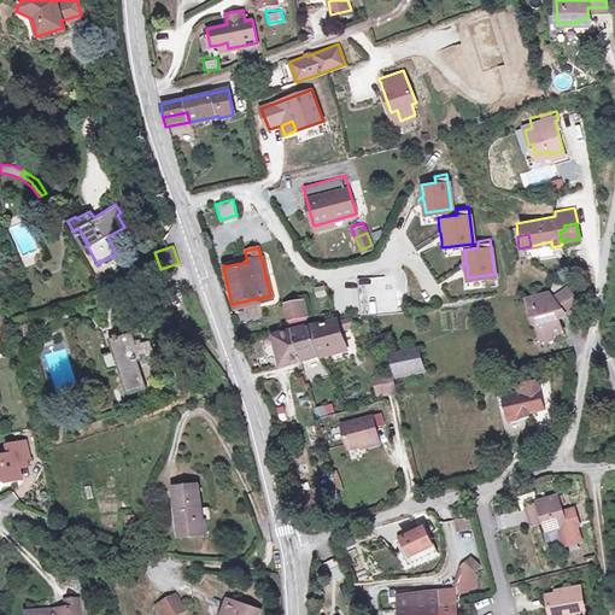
[(179,286),(174,269),(158,275),(163,292),(179,286)]
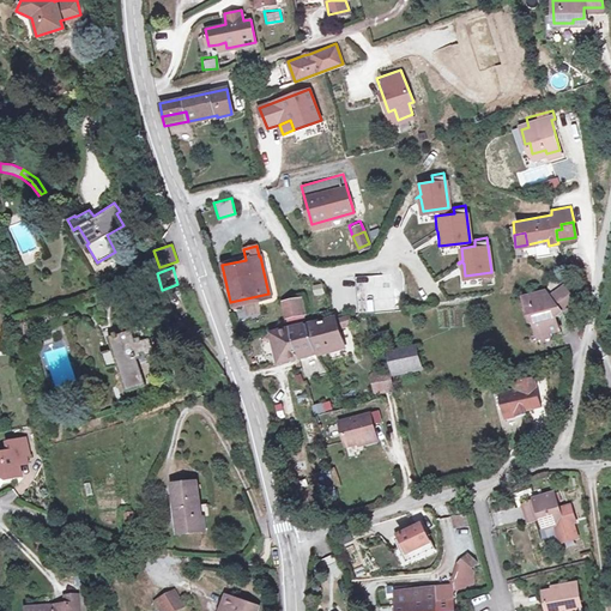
[(391,272),(355,276),(360,313),(394,308),(391,272)]
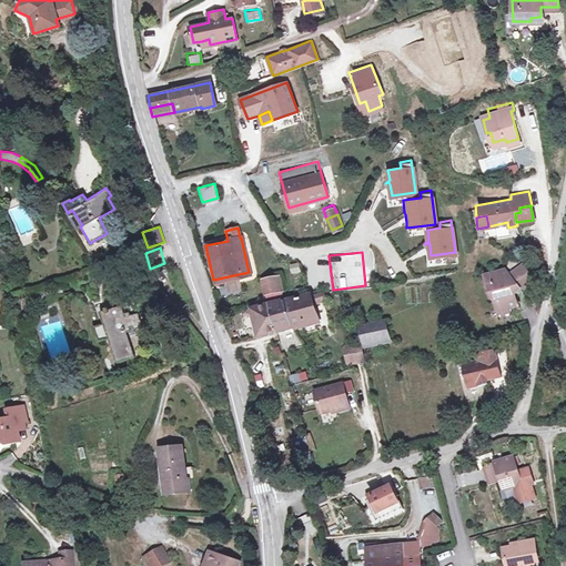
[(523,264),(517,269),(522,275),(528,272),(523,264)]
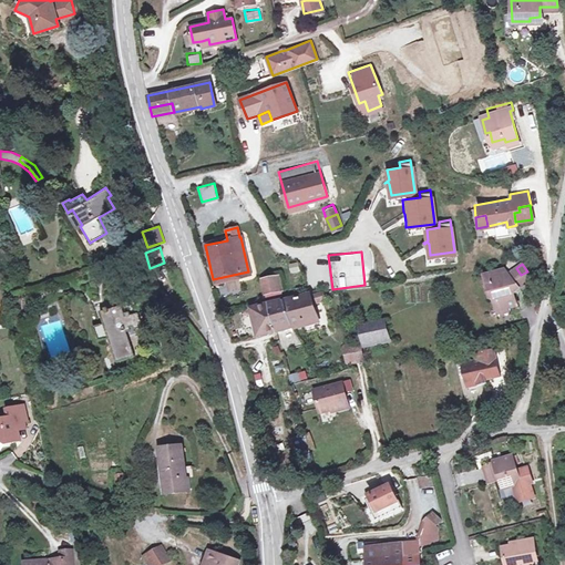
[(516,284),(519,288),(526,283),(521,275),(516,268),(509,274),(504,268),(484,274),(489,291),(493,291),(494,296),(496,306),(503,308),(507,307),(516,305),(513,291),(512,285),(516,284)]
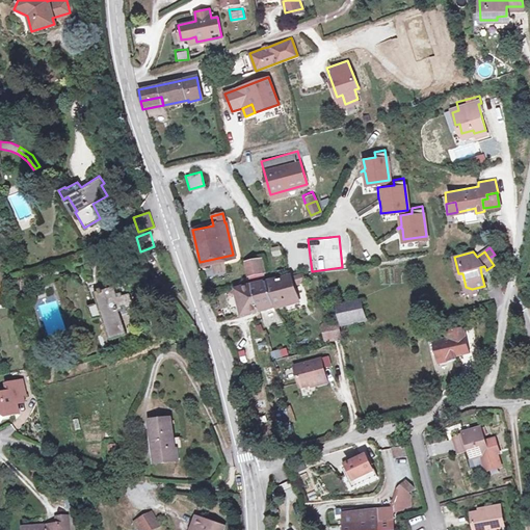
[(260,258),(244,261),(247,276),(263,273),(260,258)]
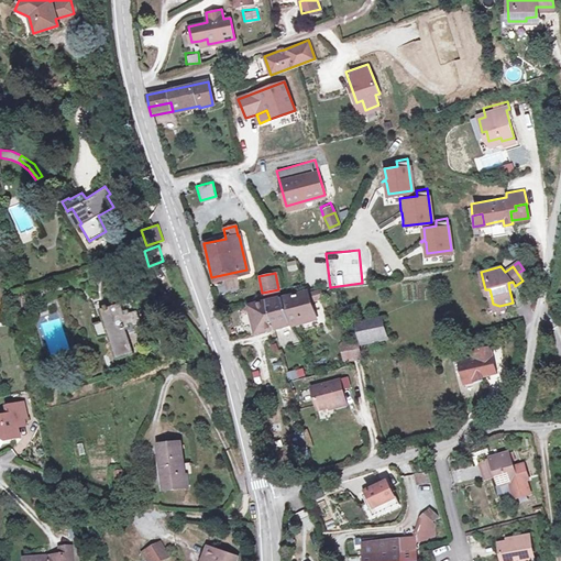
[(319,289),(308,294),(309,299),(321,296),(319,289)]
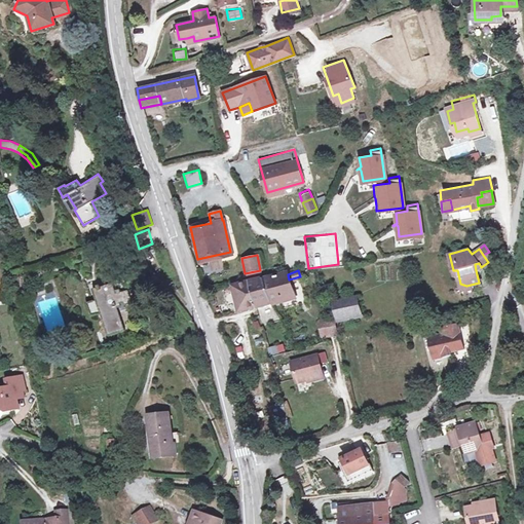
[(230,286),(236,309),(254,305),(294,296),(292,289),(289,279),(288,274),(287,271),(248,282),(230,286)]
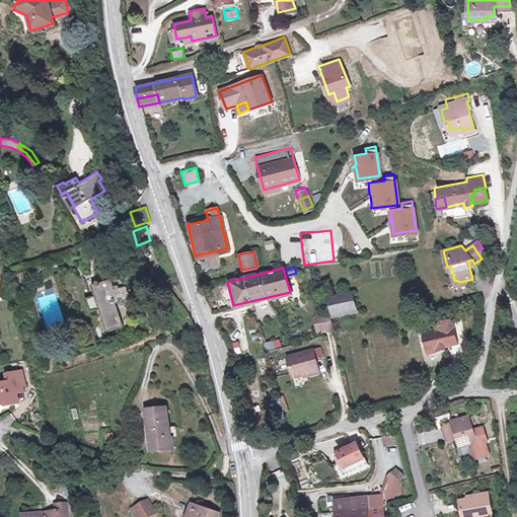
[(67,296),(59,272),(55,273),(63,298),(67,296)]
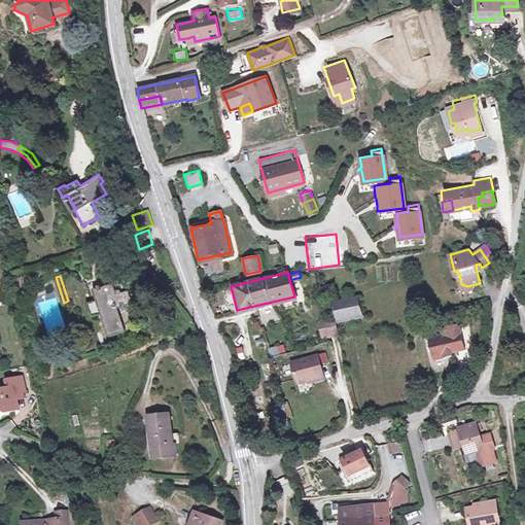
[(111,283),(93,289),(96,300),(86,303),(91,315),(100,313),(108,336),(124,329),(115,308),(119,306),(117,302),(121,301),(123,305),(131,303),(127,289),(114,293),(111,283)]
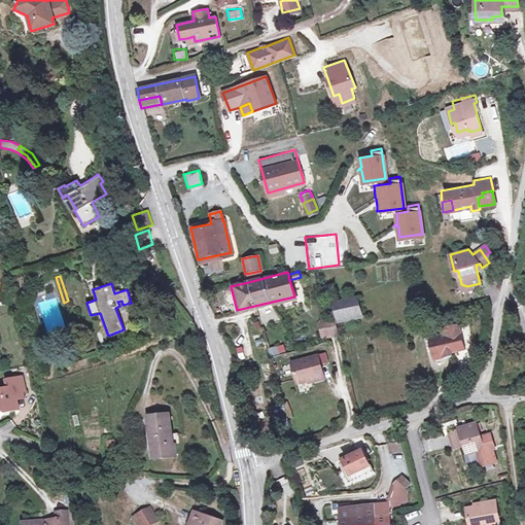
[(356,294),(331,301),(336,318),(360,312),(356,294)]
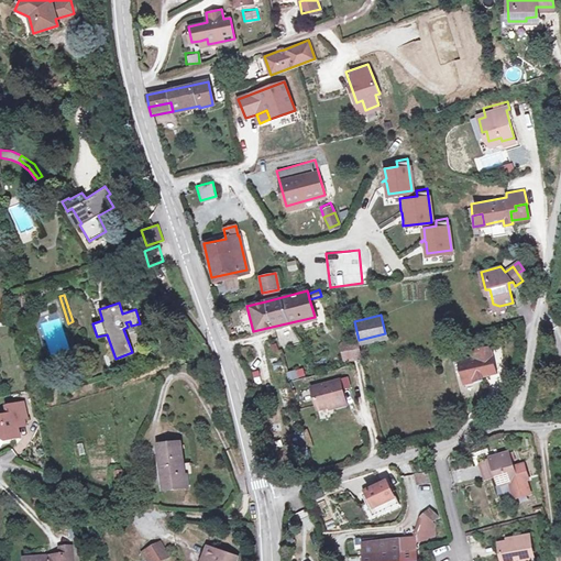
[(359,342),(343,345),(347,362),(362,359),(359,342)]
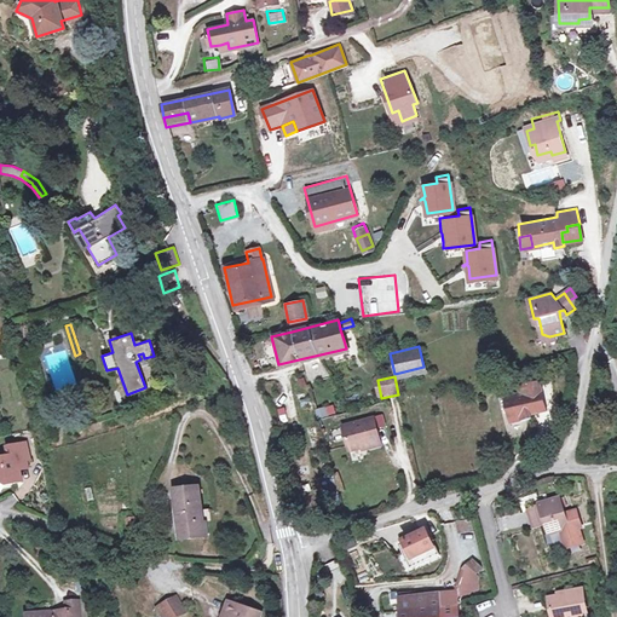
[(518,393),(502,397),(508,425),(530,420),(529,414),(546,410),(537,380),(515,385),(518,393)]
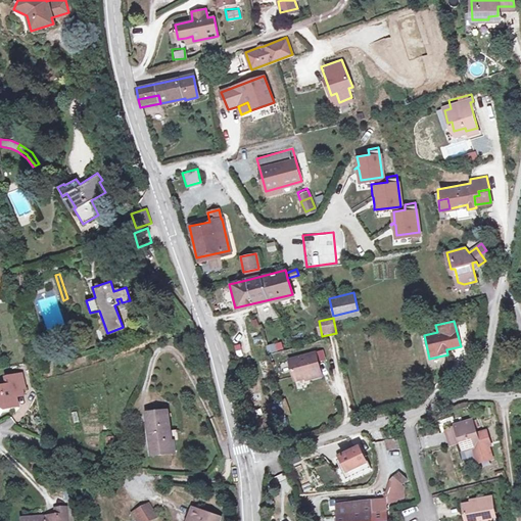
[(265,343),(267,351),(282,347),(281,339),(265,343)]
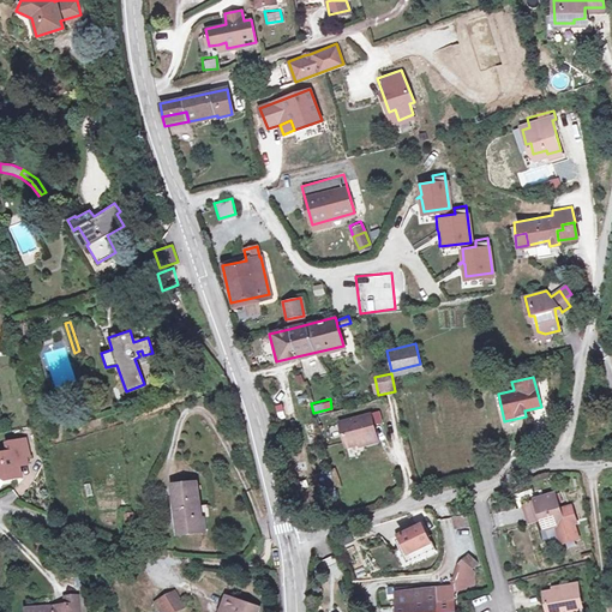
[(376,424),(373,415),(343,424),(351,449),(381,441),(376,424)]
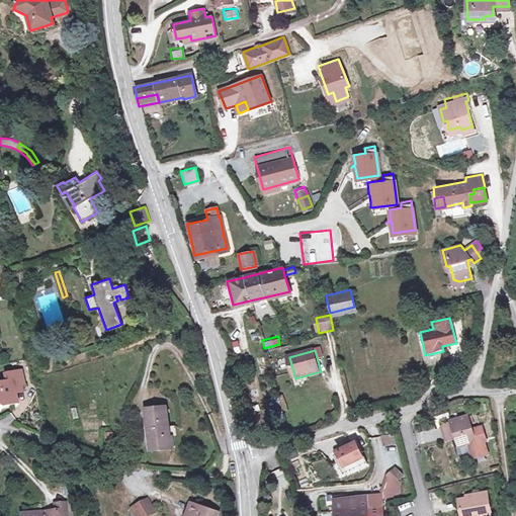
[(14,388),(22,385),(18,370),(5,374),(7,382),(0,384),(0,403),(10,401),(11,406),(18,404),(16,394),(14,388)]
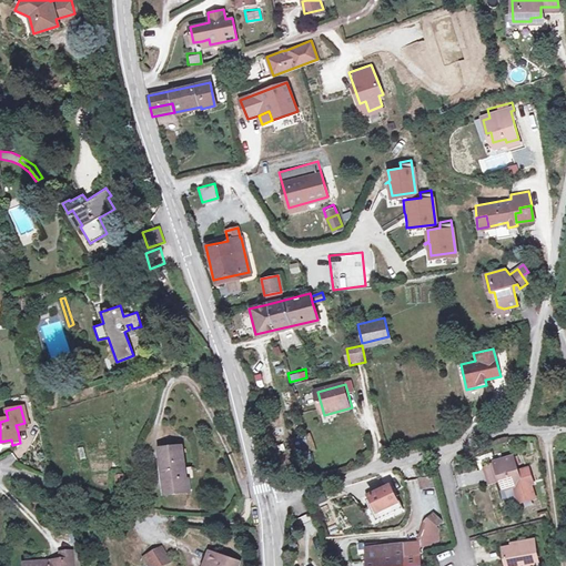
[(27,430),(24,423),(16,425),(18,432),(27,430)]
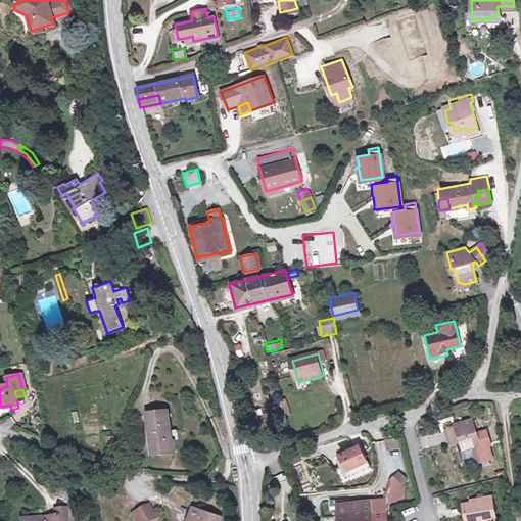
[(170,409),(148,412),(152,441),(157,441),(159,453),(175,452),(173,438),(172,428),(170,409)]
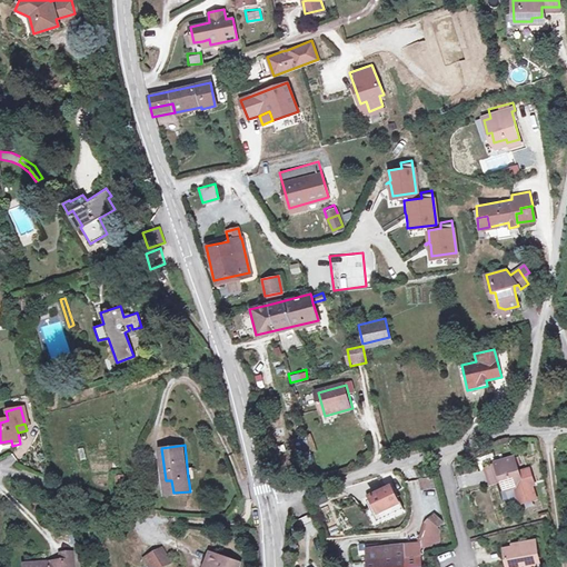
[(526,470),(519,471),(515,457),(497,461),(501,480),(504,489),(514,486),(518,504),(534,499),(530,486),(533,485),(529,469),(526,470)]
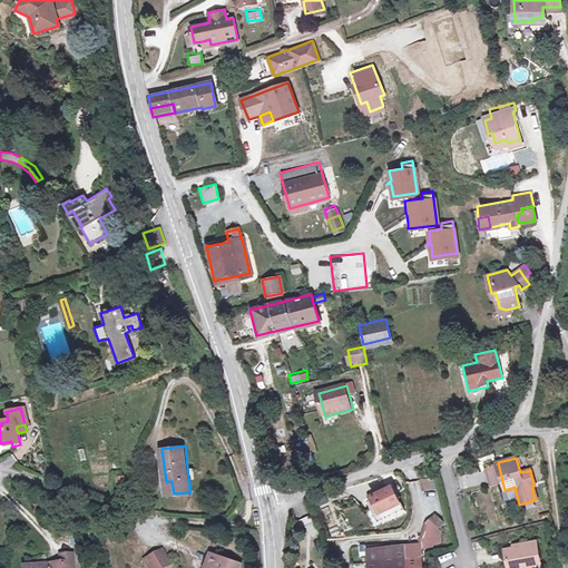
[(502,481),(498,462),(485,466),(489,485),(502,481)]
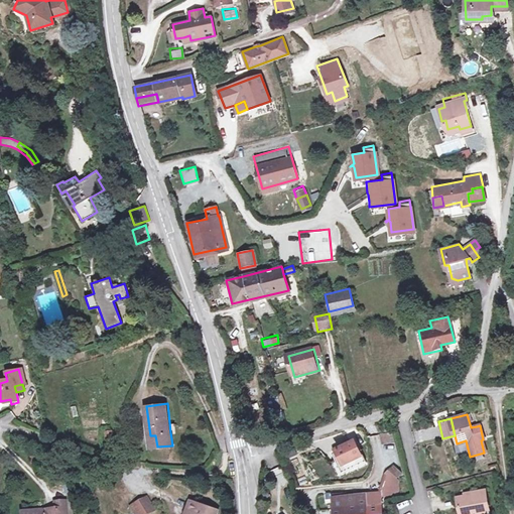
[(391,431),(382,432),(383,441),(393,439),(391,431)]
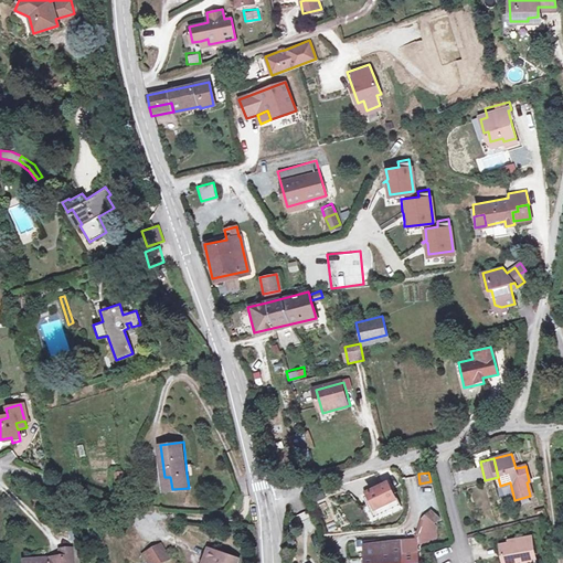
[(375,507),(379,514),(400,505),(396,497),(394,498),(386,482),(362,494),(370,509),(375,507)]
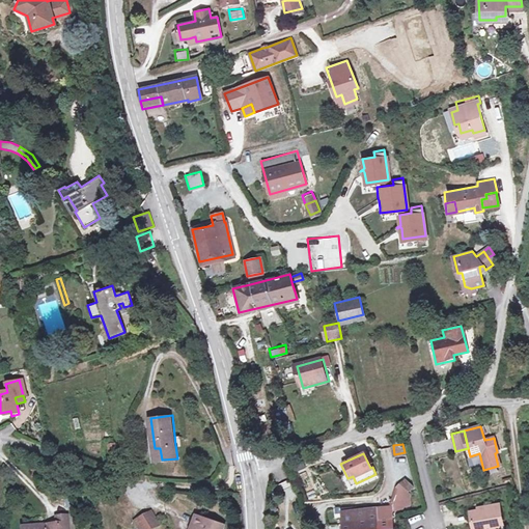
[(405,479),(398,483),(406,492),(413,486),(405,479)]
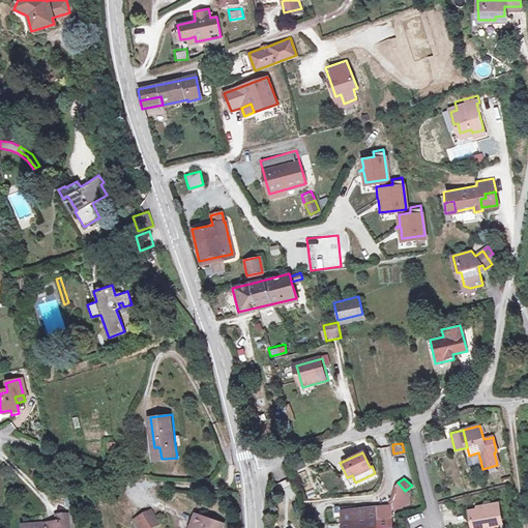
[(391,527),(389,514),(406,504),(407,499),(407,494),(405,491),(398,482),(397,481),(393,485),(393,486),(388,504),(362,507),(362,505),(338,507),(340,527),(391,527)]
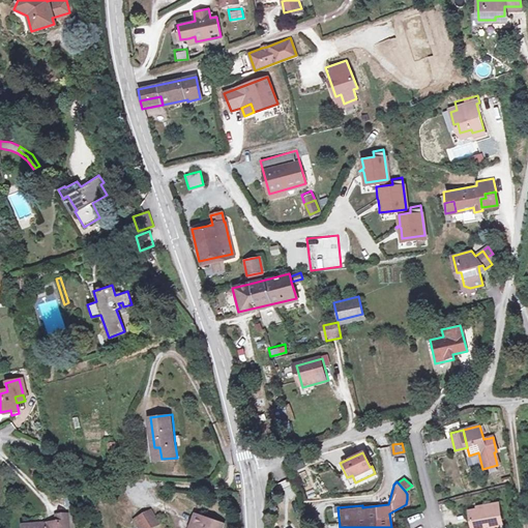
[(480,509),(463,511),(465,527),(494,527),(495,527),(492,504),(480,505),(480,509)]
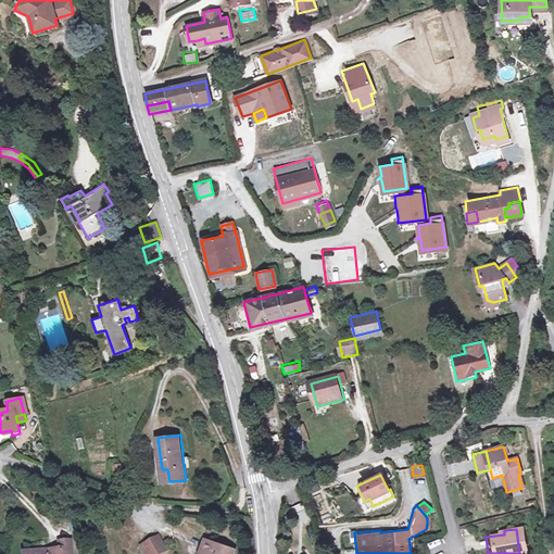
[(152,532),(146,537),(153,550),(160,546),(152,532)]
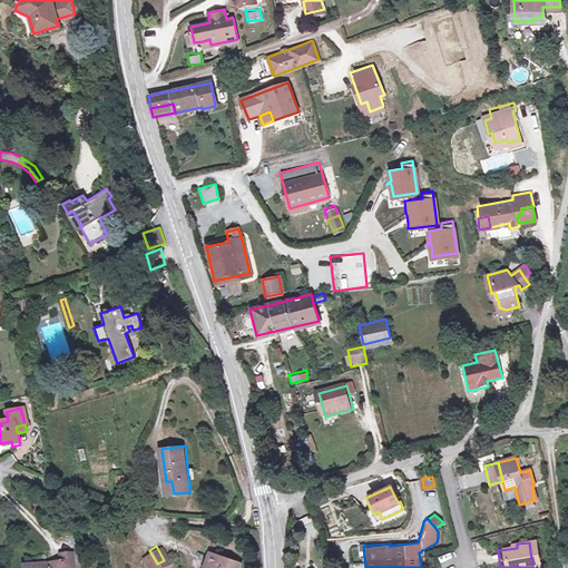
[(149,567),(157,564),(149,550),(140,555),(147,567),(149,567)]
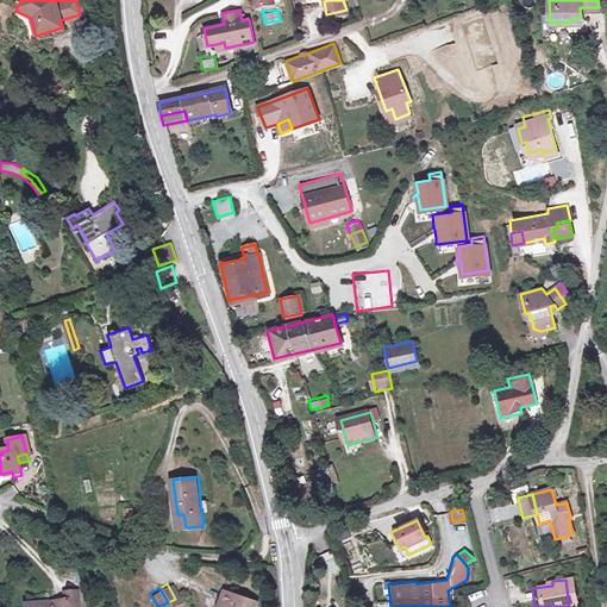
[(217,606),(252,606),(256,601),(223,588),(217,606)]
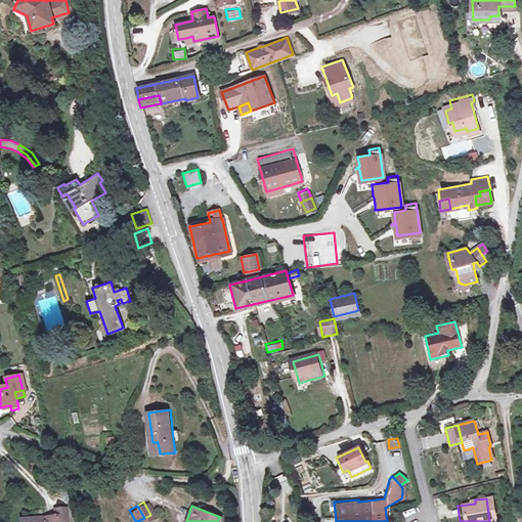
[(67,521),(66,507),(55,508),(56,515),(25,517),(24,521),(67,521)]
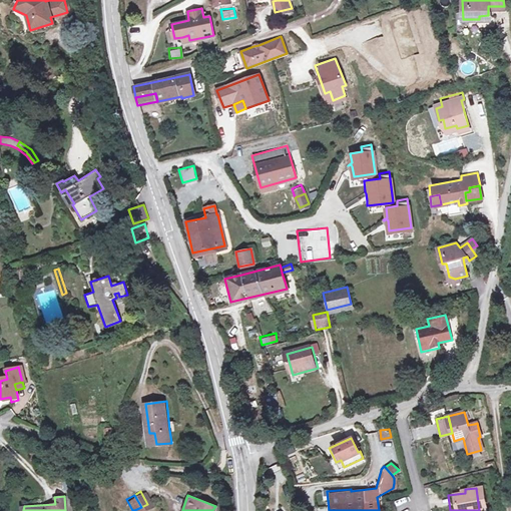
All buildings are outlined.
